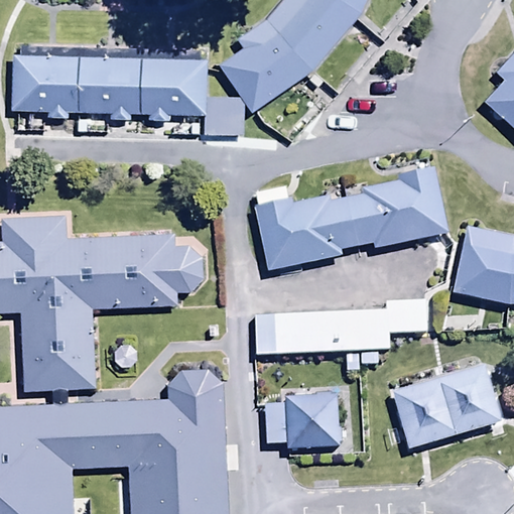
[(314,69),(362,11),(366,0),(290,0),(272,20),(219,63),(251,112),(314,69)]
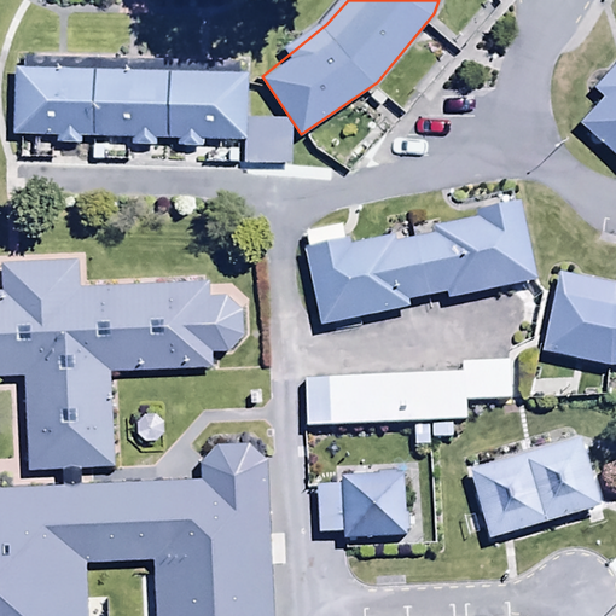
[(245,70),(13,67),(12,135),(244,138),(245,70)]
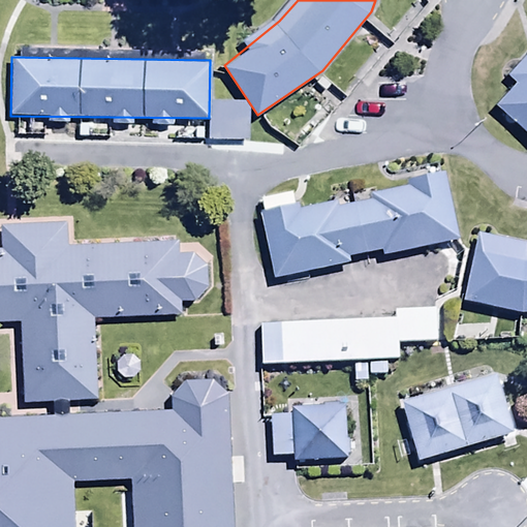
[(526,75),(502,103),(526,126),(526,75)]
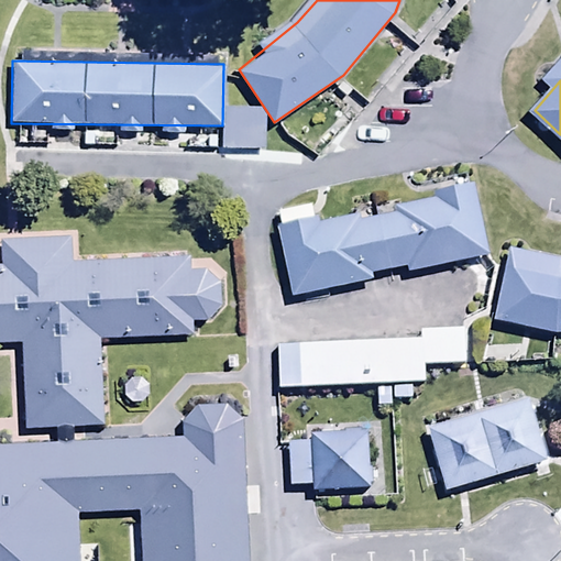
[(475,184),(279,227),(295,296),(491,252),(475,184)]
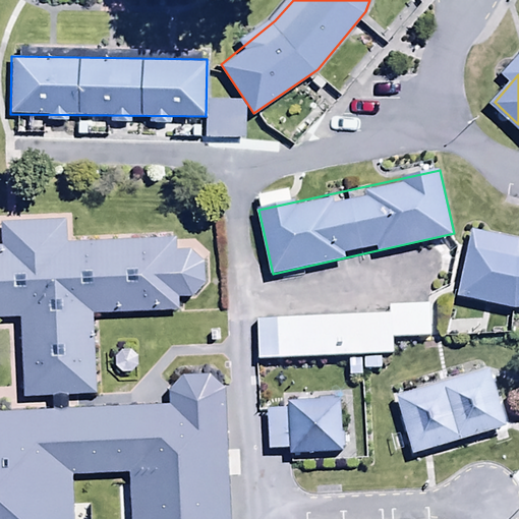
[(5,244),(0,243),(0,321),(23,321),(26,393),(96,390),(93,310),(178,307),(176,237),(69,241),(68,216),(4,219),(5,244)]
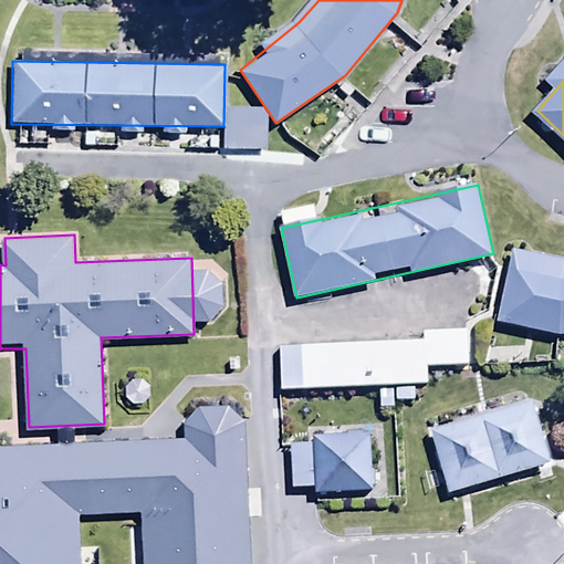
[(495,322),(560,334),(563,333),(563,260),(512,249),(495,322)]
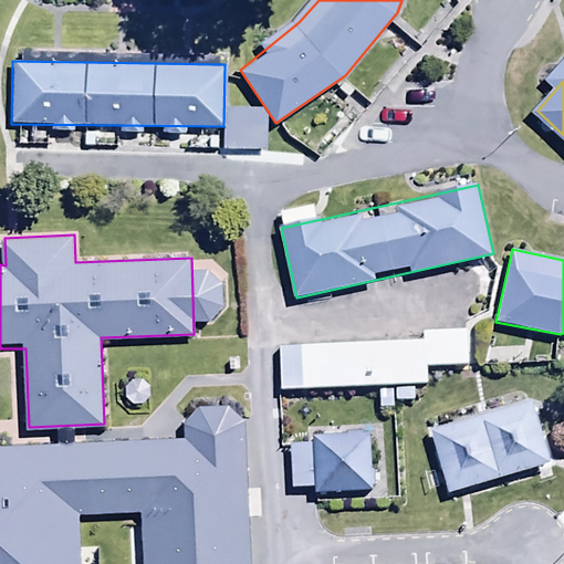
[(419,342),(278,346),(279,390),(425,386),(425,367),(467,366),(466,331),(419,333),(419,342)]
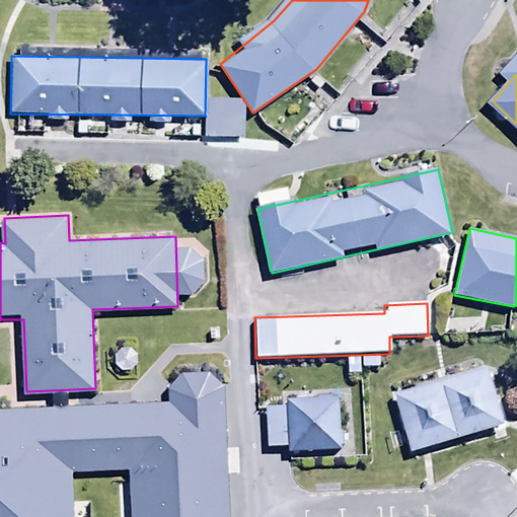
[(394,394),(410,450),(508,424),(494,368),(394,394)]
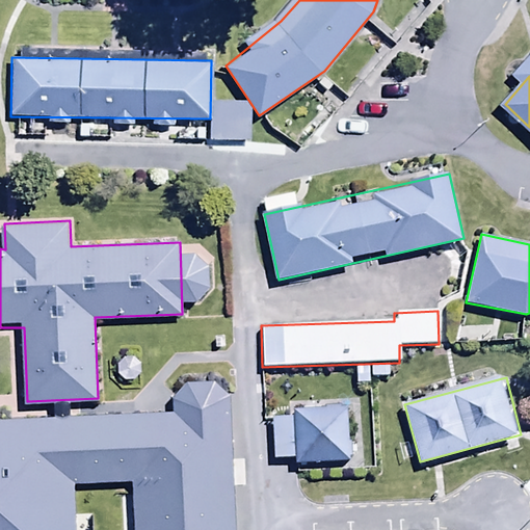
[(240,393),(186,395),(189,469),(244,466),(240,393)]
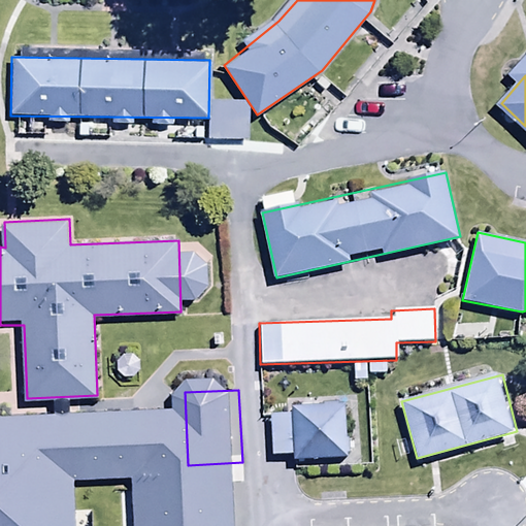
[(347,403),(292,408),(296,461),(351,457),(347,403)]
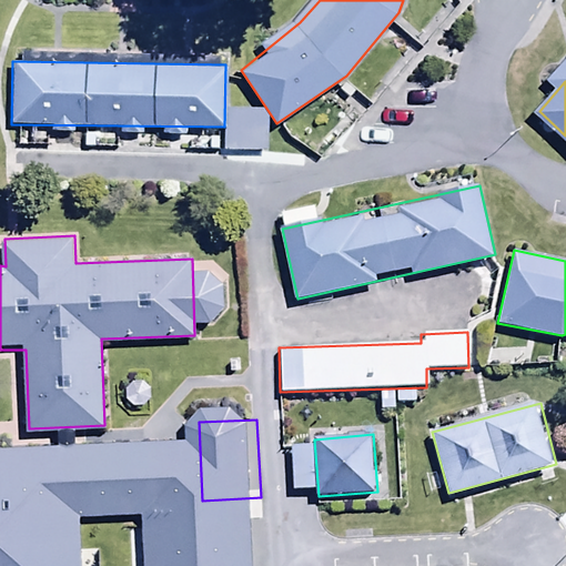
[(182,508),(180,442),(0,445),(0,517),(80,516),(81,539),(57,539),(57,565),(143,565),(142,509),(182,508)]
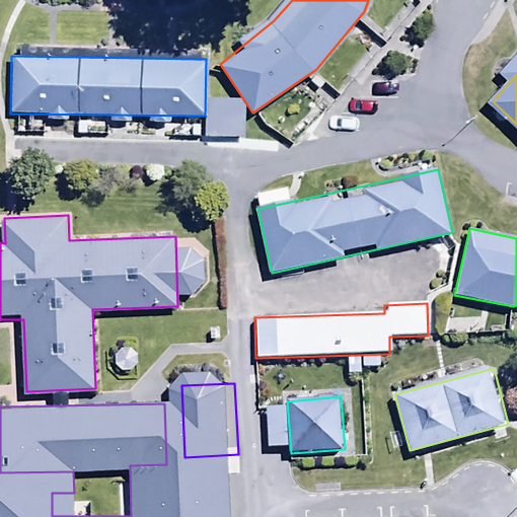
[(226,516),(225,462),(186,464),(187,516),(226,516)]
